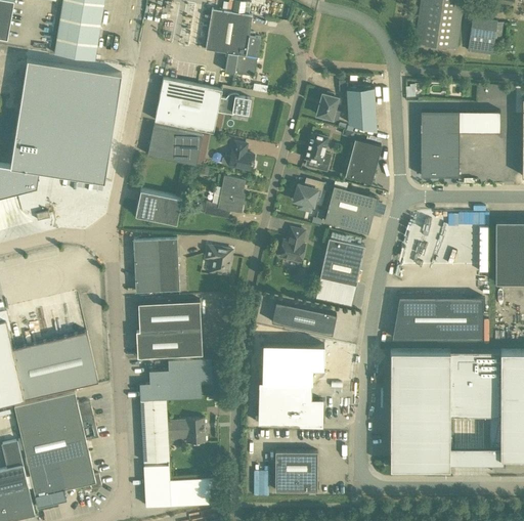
[(0,0),(0,39),(7,41),(14,2),(0,0)]
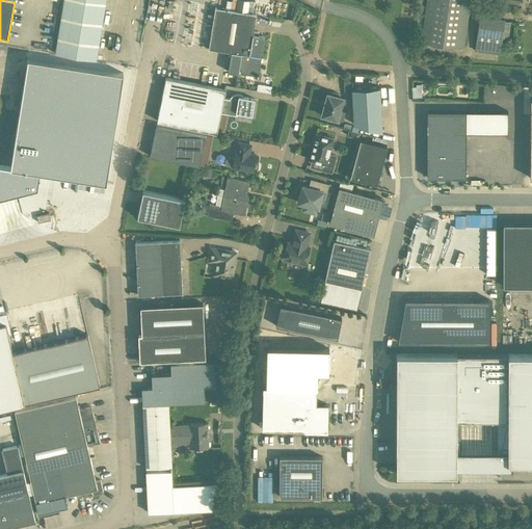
[(95,64),(106,0),(63,0),(53,57),(95,64)]
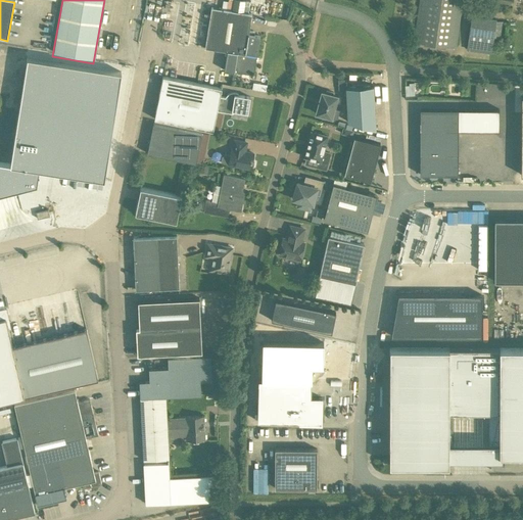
[(456,51),(463,0),(420,0),(414,45),(456,51)]
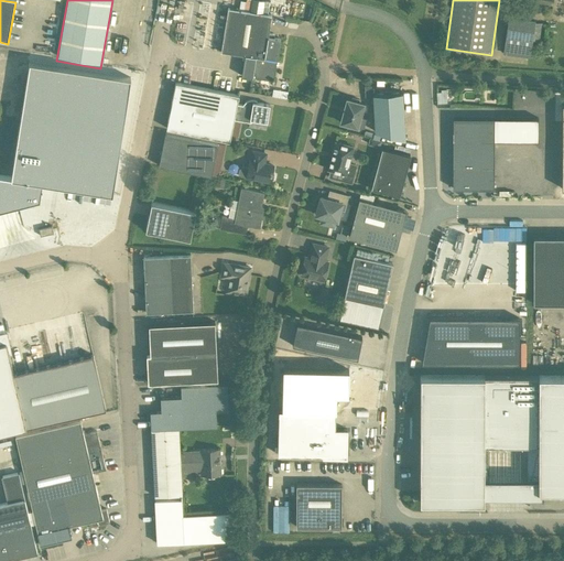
[(553,0),(537,0),(535,7),(552,9),(553,0)]
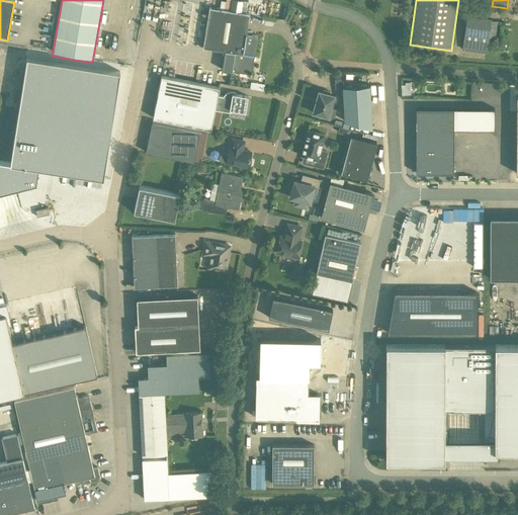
[(243,57),(246,36),(249,16),(209,10),(202,51),(225,54),(243,57)]
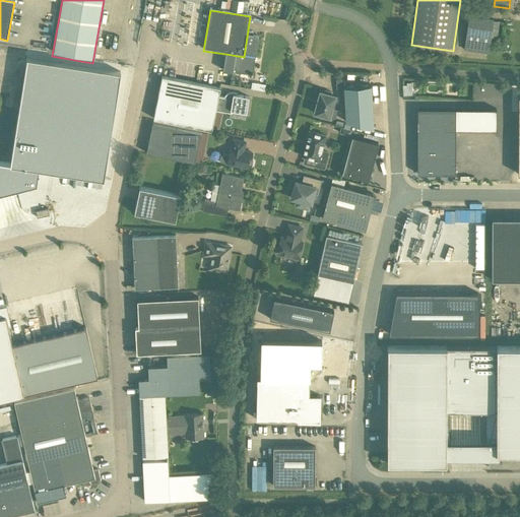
[(464,52),(488,55),(490,39),(497,40),(499,22),(468,18),(464,52)]
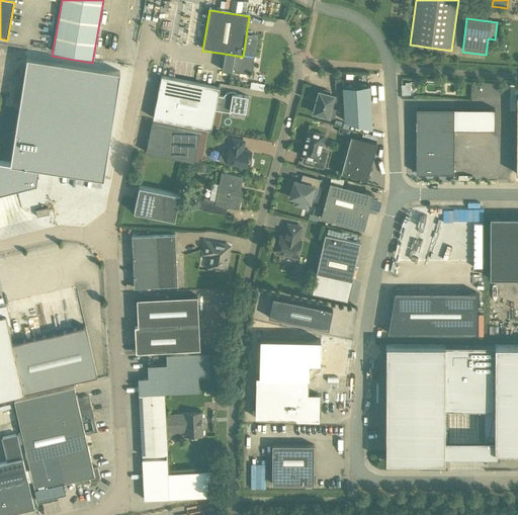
[(243,57),(225,54),(222,73),(251,77),(257,38),(246,36),(243,57)]
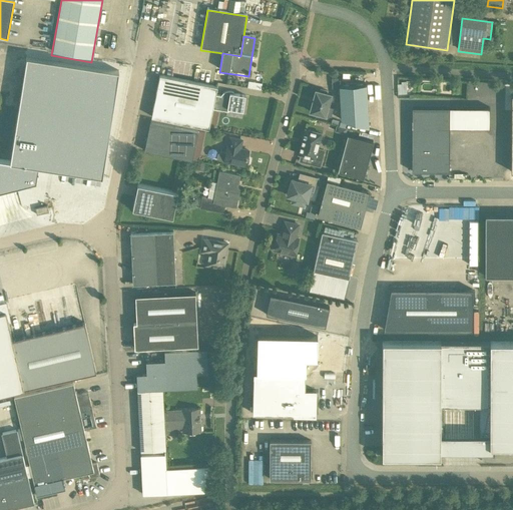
[(26,59),(9,163),(0,161),(0,191),(32,184),(34,167),(99,179),(118,73),(26,59)]
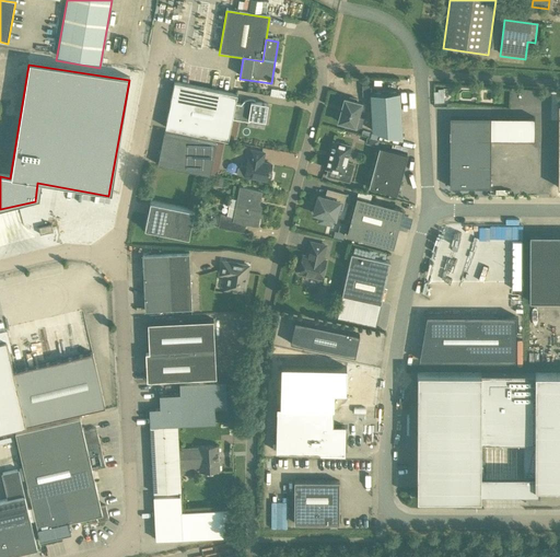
[(228,143),(236,97),(174,85),(165,130),(228,143)]
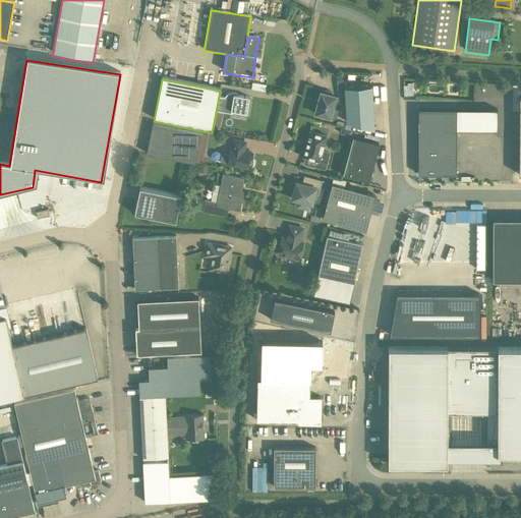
[(373,132),(371,89),(344,90),(346,124),(373,132)]
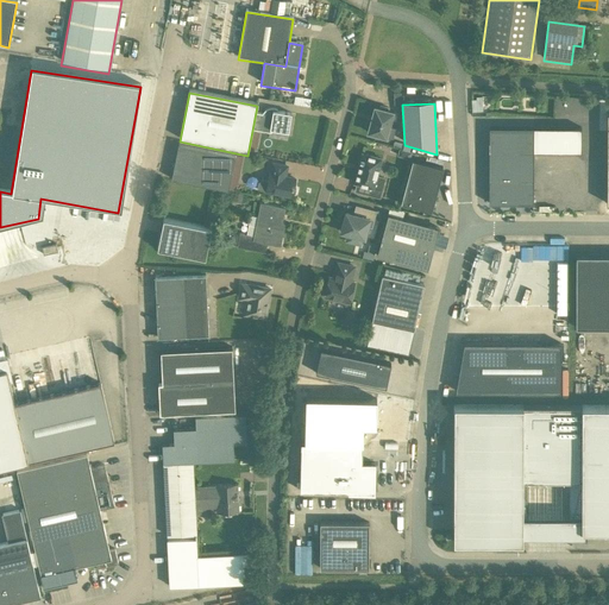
[(388,114),(388,111),(380,109),(380,112),(374,111),(368,136),(385,140),(393,142),(395,132),(389,130),(393,115),(388,114)]
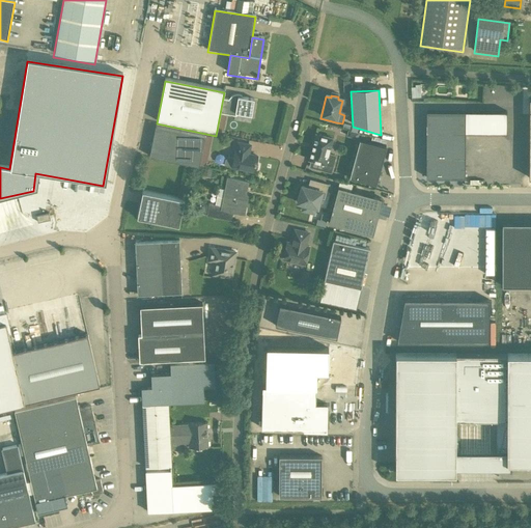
[(251,118),(254,102),(244,100),(243,99),(242,99),(240,98),(239,98),(236,96),(235,98),(234,98),(232,98),(231,99),(230,100),(229,101),(228,102),(223,102),(221,116),(236,118),(236,115),(251,118)]
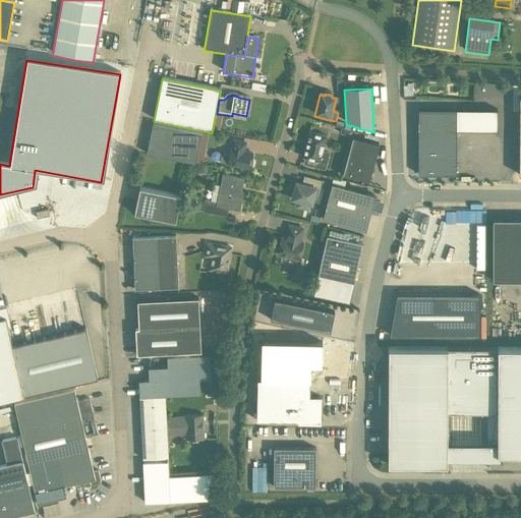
[(418,112),(418,132),(456,132),(456,112),(418,112)]
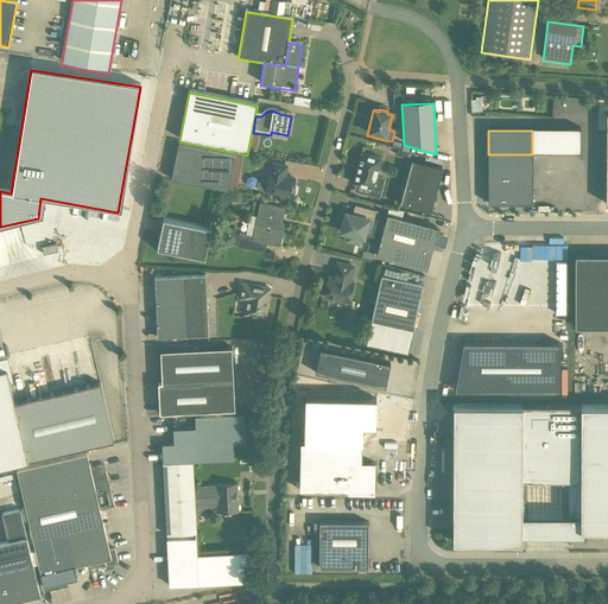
[(227,194),(234,158),(178,147),(171,182),(211,190),(227,194)]
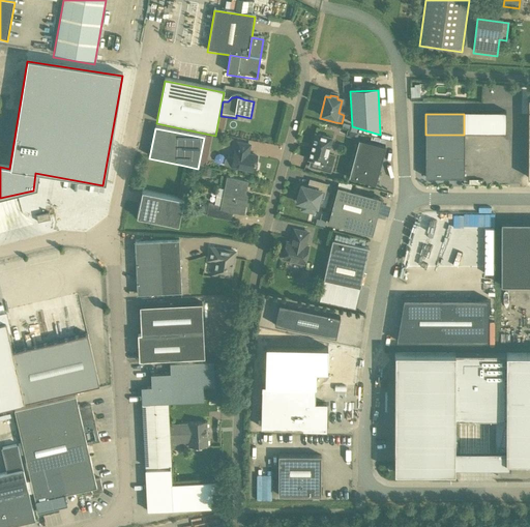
[(464,159),(464,135),(425,135),(425,158),(464,159)]
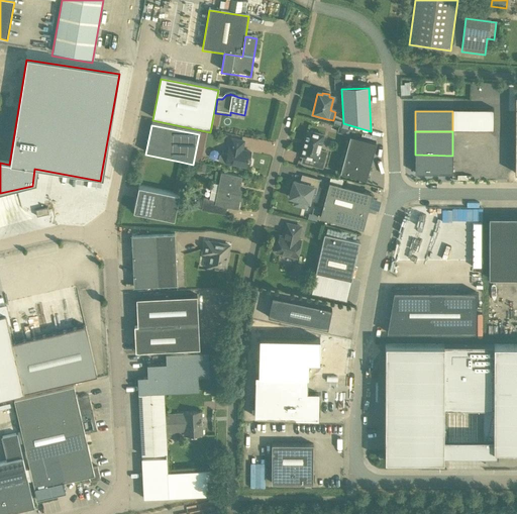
[(322,170),(326,155),(319,152),(323,137),(307,133),(300,159),(316,163),(314,168),(322,170)]
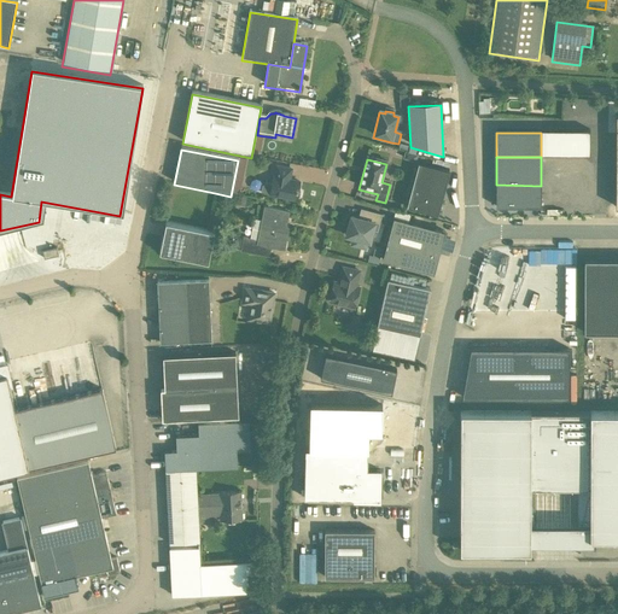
[(437,217),(449,174),(419,165),(407,209),(414,211),(437,217)]
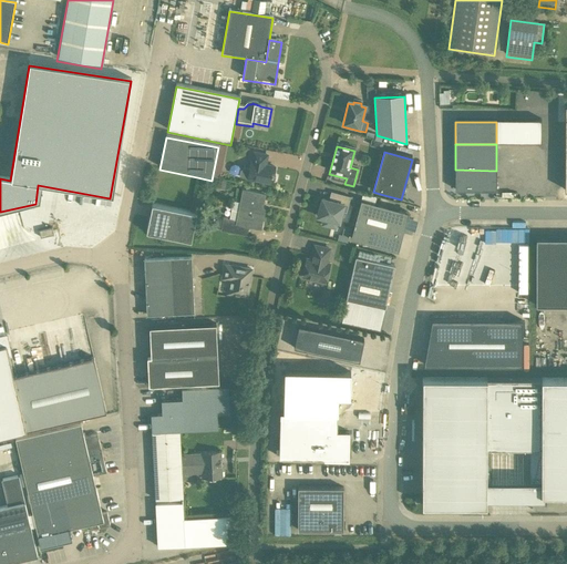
[(265,167),(267,159),(254,155),(251,165),(250,165),(249,172),(244,171),(240,173),(239,180),(248,181),(247,182),(271,186),(271,185),(275,184),(275,180),(272,178),(275,170),(265,167)]
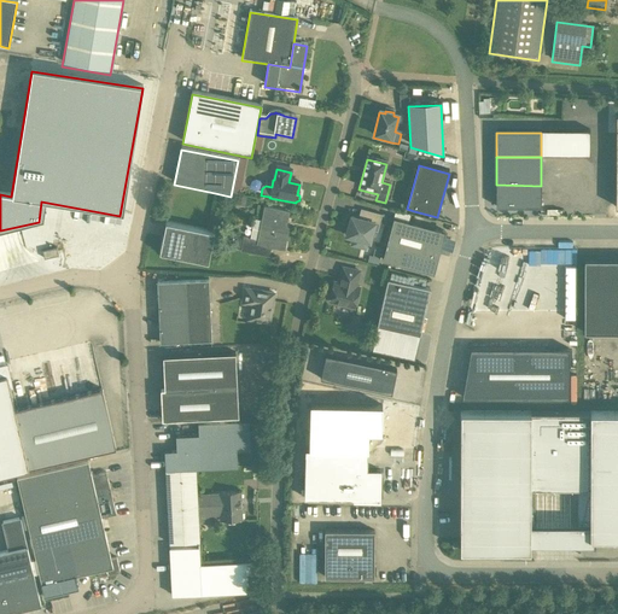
[(541,210),(541,186),(496,185),(496,210),(541,210)]
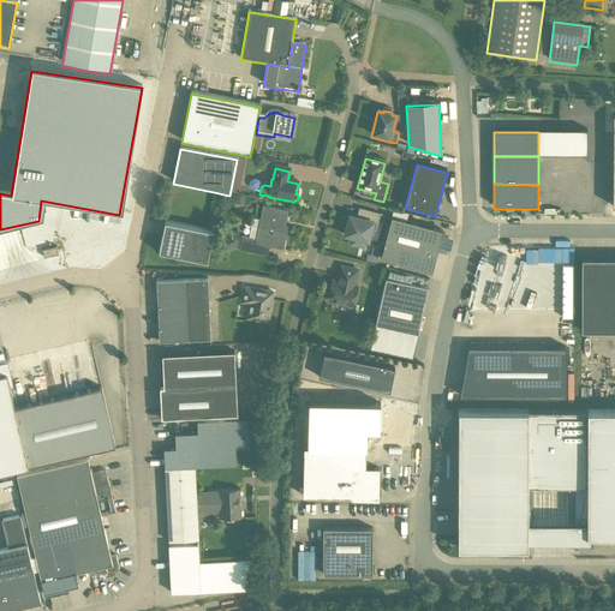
[(252,221),(249,240),(242,239),(242,240),(236,239),(233,250),(239,252),(239,253),(255,256),(257,245),(282,251),(286,231),(284,229),(286,214),(263,209),(261,222),(252,221)]
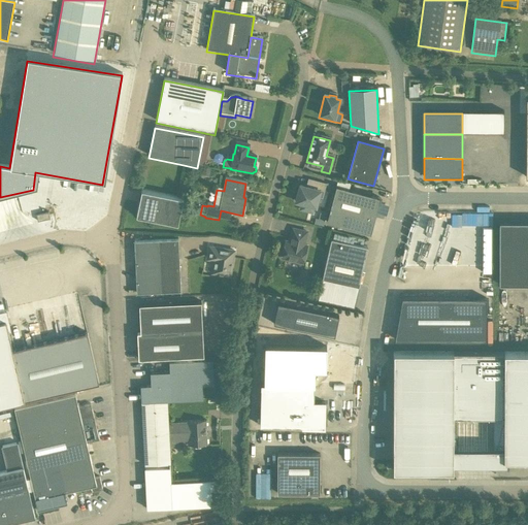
[(324,195),(326,187),(308,182),(306,190),(300,188),(295,204),(302,206),(300,212),(311,216),(314,209),(316,209),(320,194),(324,195)]
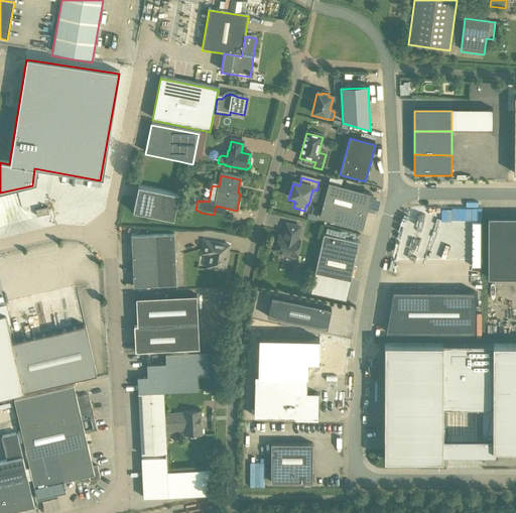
[(362,231),(371,196),(329,184),(318,220),(362,231)]
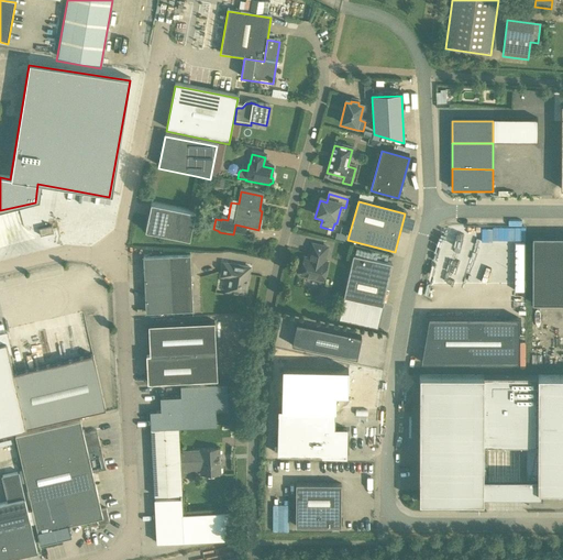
[(189,242),(195,215),(189,212),(151,205),(145,232),(189,242)]
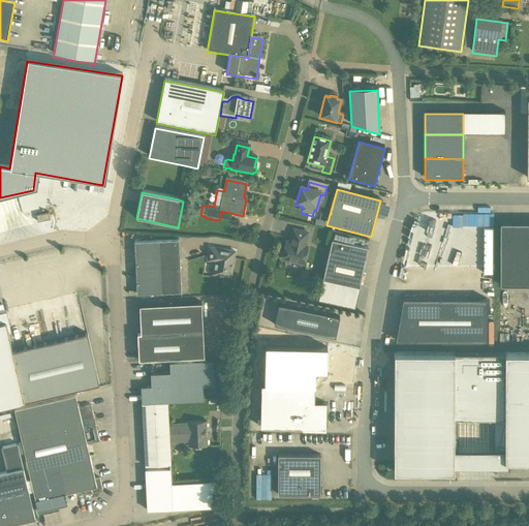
[(37,224),(50,221),(49,215),(36,217),(37,224)]
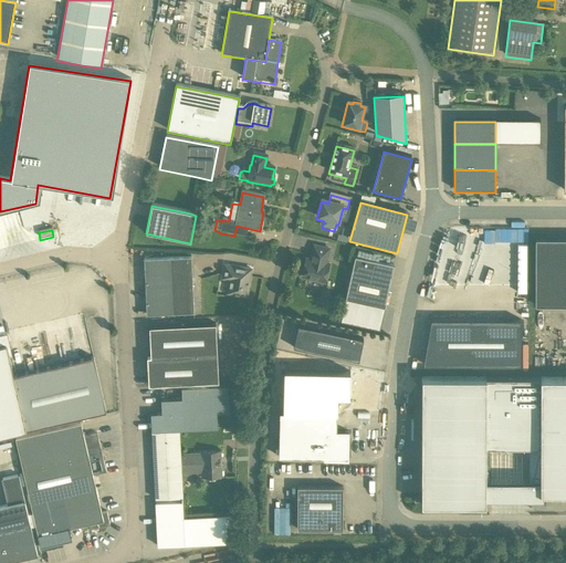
[(342,238),(338,237),(337,242),(346,246),(349,232),(343,231),(342,238)]
